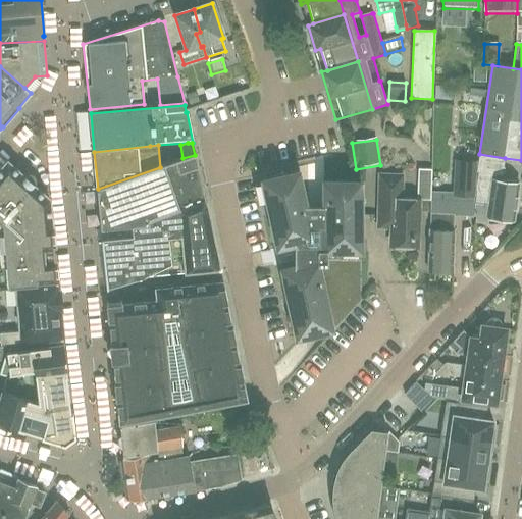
[(513,222),(519,187),(497,184),(497,177),(502,178),(505,158),(479,154),(477,172),(478,173),(478,178),(476,190),(476,191),(477,191),(475,204),(489,206),(487,219),(513,222)]
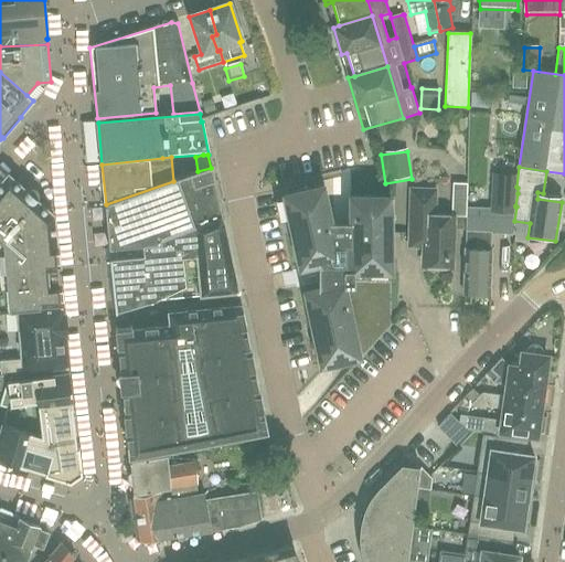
[(117,250),(161,246),(160,241),(222,215),(212,168),(173,181),(106,204),(107,214),(110,248),(117,248),(117,250)]
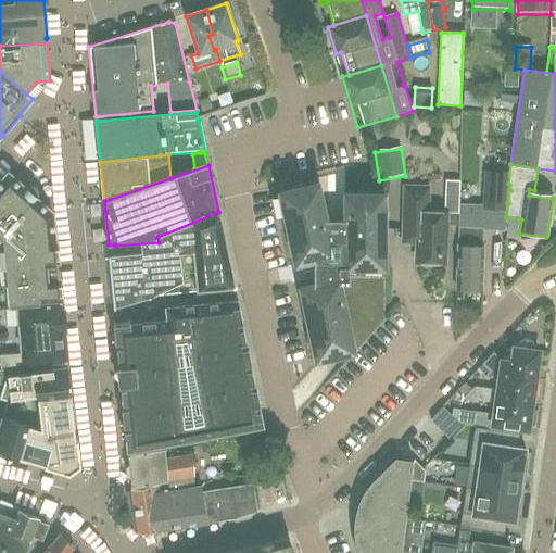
[(489,172),(485,208),(504,209),(505,209),(507,174),(506,173),(492,172),(489,172)]
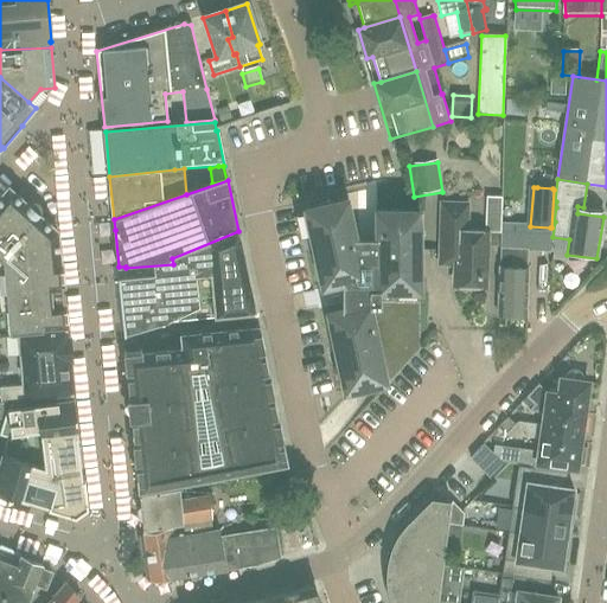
[(0,337),(5,337),(68,331),(62,265),(61,265),(57,236),(10,192),(0,201),(0,337)]
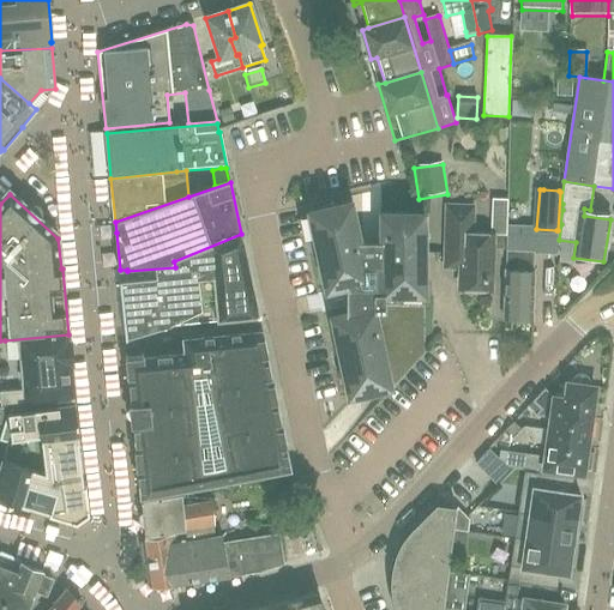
[(360,243),(351,204),(309,213),(326,291),(345,288),(345,302),(347,315),(332,319),(349,397),(391,387),(374,313),(385,313),(385,296),(423,295),(423,215),(381,216),(381,242),(360,243)]
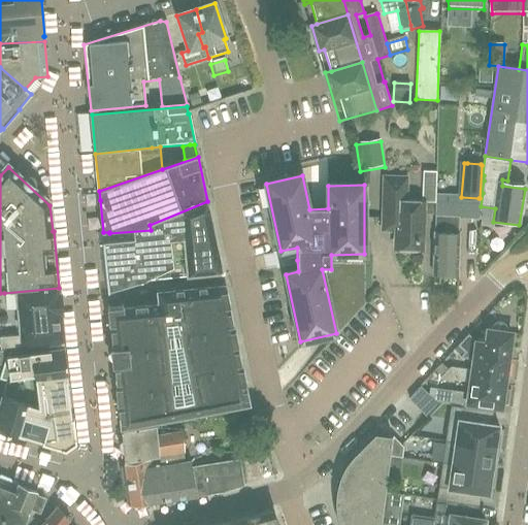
[(422,251),(424,203),(406,202),(406,179),(385,178),(383,228),(396,228),(396,250),(404,250),(406,254),(417,254),(419,251),(422,251)]
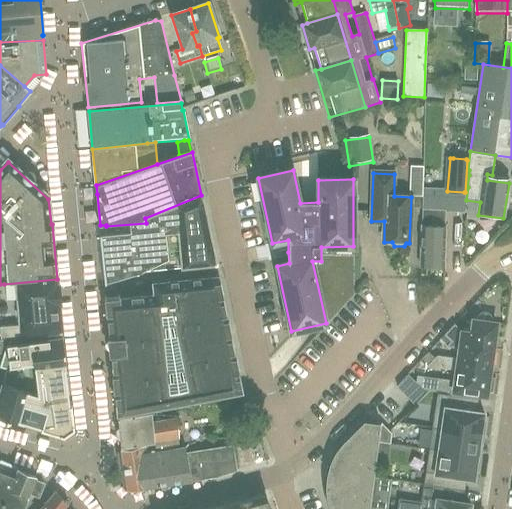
[(141,274),(217,266),(201,195),(145,218),(146,223),(106,226),(107,236),(101,237),(105,285),(106,285),(106,284),(141,273),(141,274)]
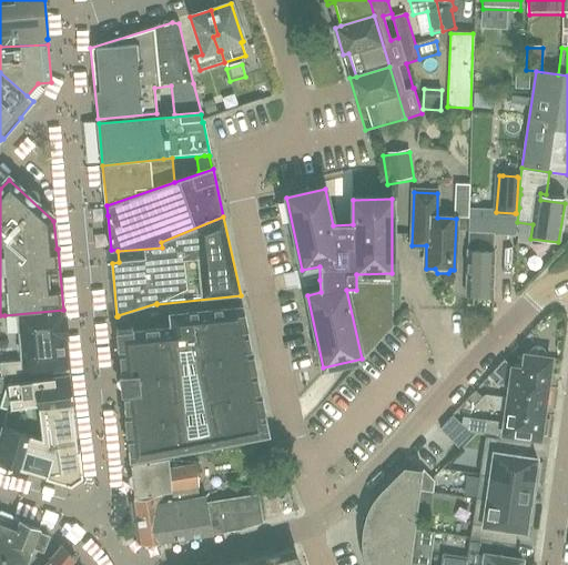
[(490,298),(493,253),(490,253),(492,235),(469,234),(467,296),(490,298)]
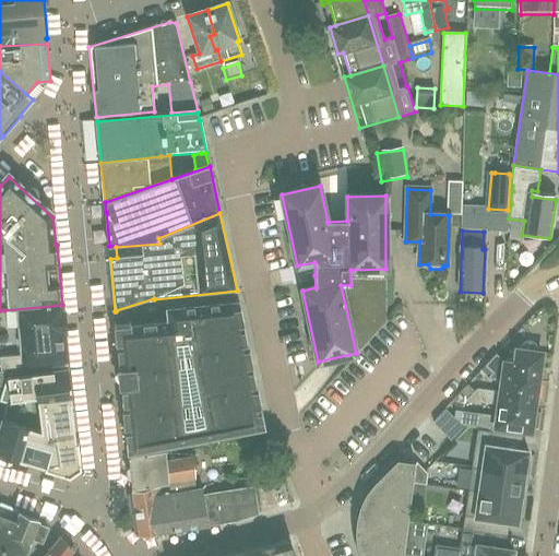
[(239,309),(238,303),(201,308),(166,310),(168,323),(131,328),(130,327),(114,328),(123,430),(126,429),(129,457),(264,430),(260,410),(262,410),(258,392),(257,392),(251,368),(253,368),(250,353),(249,351),(248,351),(242,327),(245,327),(240,309),(239,309)]
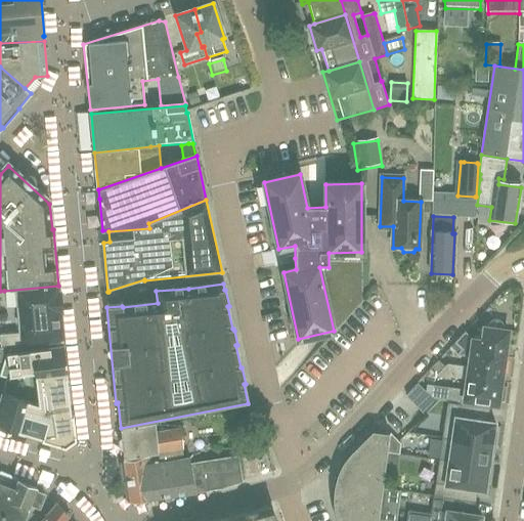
[(0,348),(0,349),(5,349),(4,354),(6,354),(8,353),(19,352),(19,347),(64,343),(61,314),(62,314),(60,294),(59,294),(58,286),(4,291),(0,291),(0,348)]
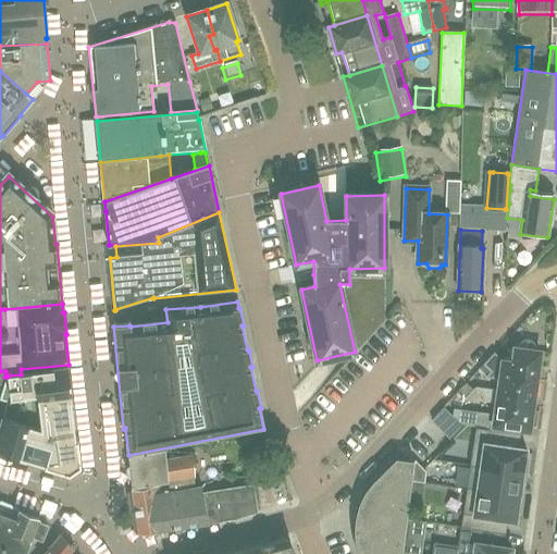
[(495,405),(531,409),(532,399),(535,401),(537,386),(534,385),(539,353),(534,353),(535,349),(534,348),(534,347),(533,346),(532,345),(531,345),(530,344),(529,344),(528,344),(527,344),(525,344),(524,344),(523,345),(522,345),(521,346),(520,351),(515,349),(512,365),(502,364),(495,356),(479,372),(486,379),(498,381),(497,393),(475,390),(473,392),(467,399),(466,401),(495,405)]
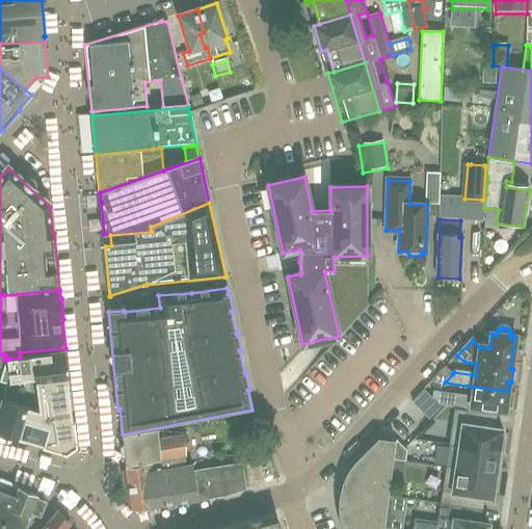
[(1,401),(0,404),(0,435),(29,444),(65,455),(77,446),(77,445),(74,422),(72,422),(68,386),(69,385),(68,378),(64,353),(20,358),(8,359),(11,381),(35,378),(35,381),(37,381),(41,411),(41,413),(38,412),(1,401)]
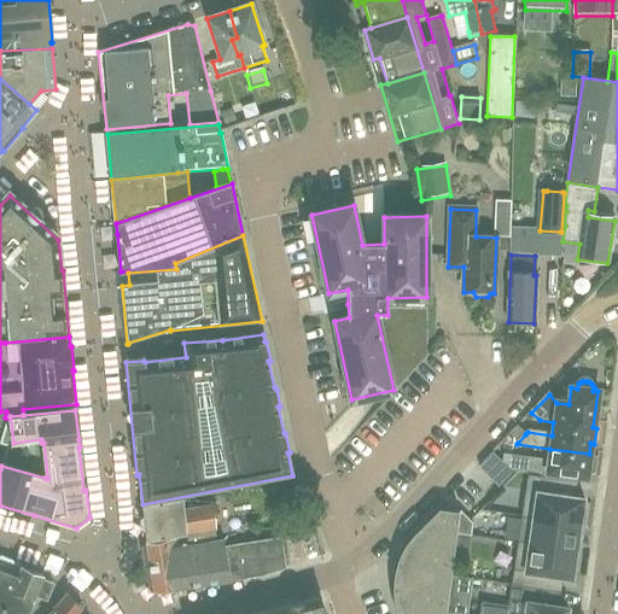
[(589,462),(589,454),(549,449),(547,465),(502,457),(501,471),(529,477),(540,478),(546,479),(547,474),(586,480),(587,474),(593,475),(594,463),(589,462)]
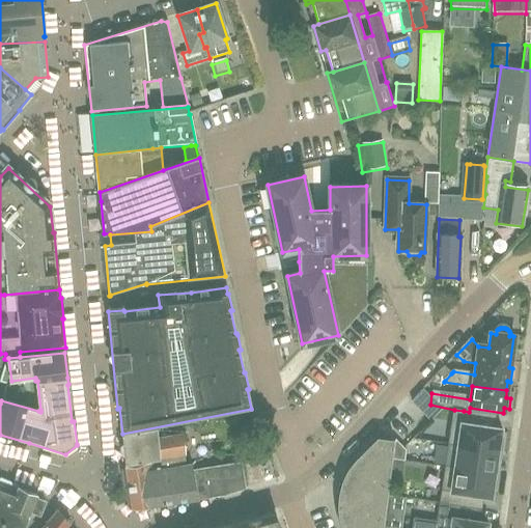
[(464,411),(454,410),(448,446),(457,448),(499,454),(499,455),(502,455),(504,440),(501,439),(502,431),(487,428),(490,415),(469,412),(464,411)]
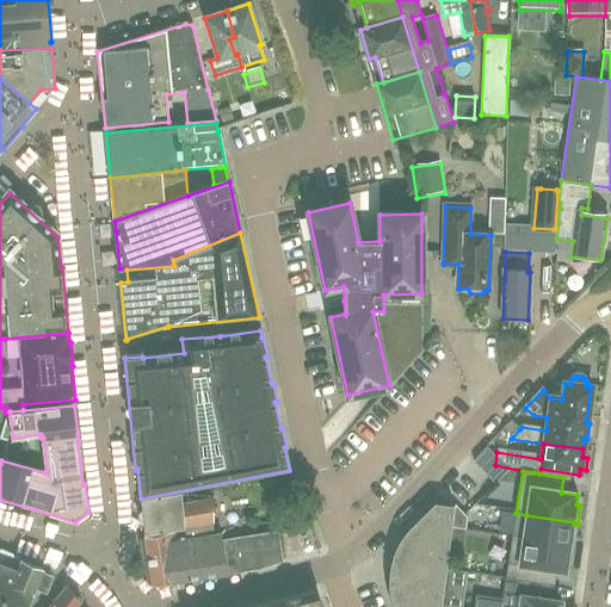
[(183,508),(180,495),(140,502),(143,537),(184,530),(185,534),(213,531),(211,526),(214,525),(210,502),(183,508)]
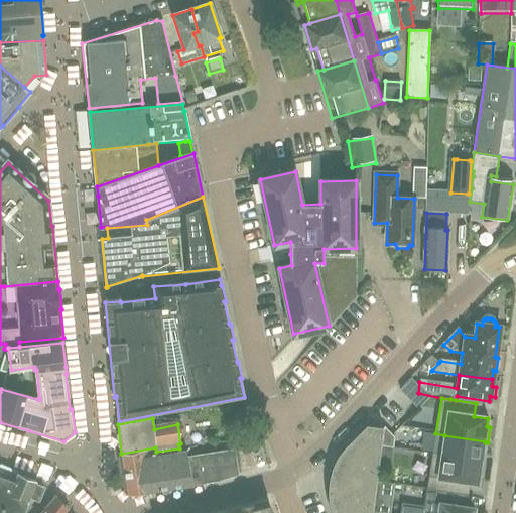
[(372,512),(383,428),(375,420),(342,454),(334,467),(329,491),(331,507),(333,512),(372,512)]
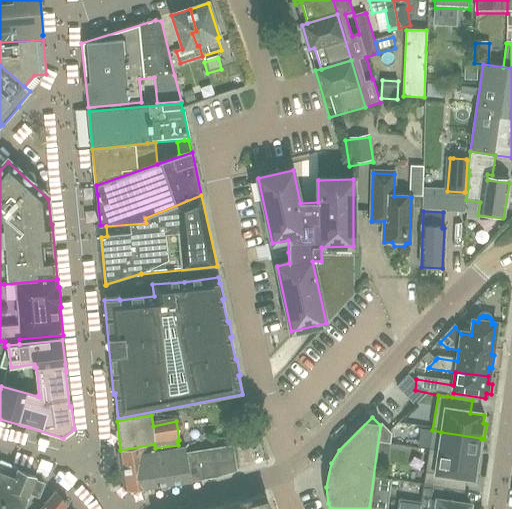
[(381,426),(378,444),(390,446),(392,436),(381,424),(381,426)]
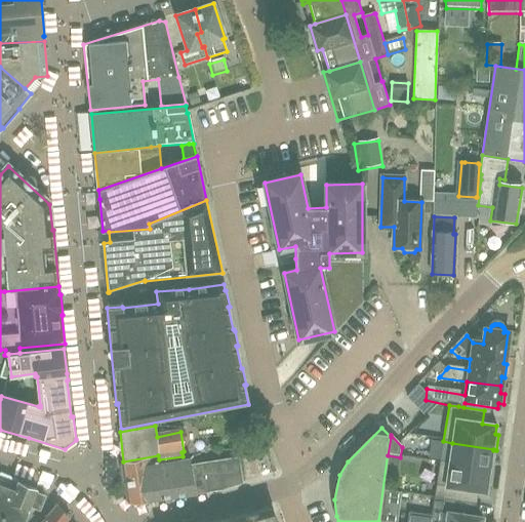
[(490,471),(490,470),(493,450),(493,449),(452,443),(443,441),(440,463),(449,464),(449,465),(490,471)]
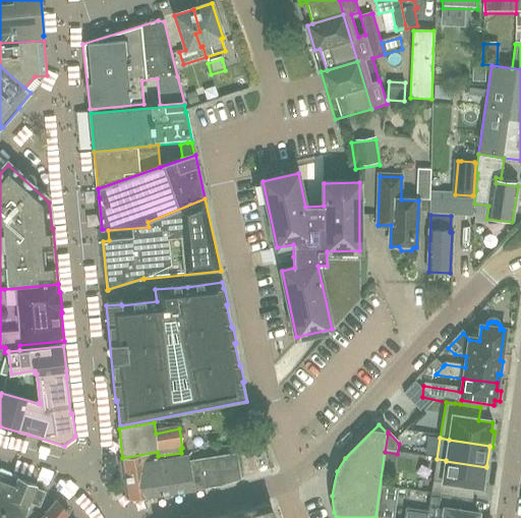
[(182,458),(181,453),(158,456),(159,462),(149,463),(148,457),(122,461),(129,503),(220,487),(240,481),(236,456),(188,462),(188,457),(182,458)]
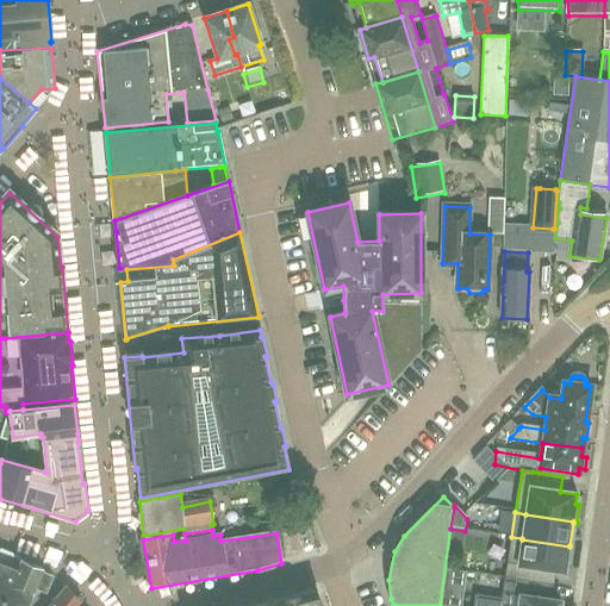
[(505,580),(524,582),(546,586),(548,572),(565,574),(566,564),(570,564),(573,547),(570,545),(570,547),(522,539),(522,538),(511,537),(505,580)]
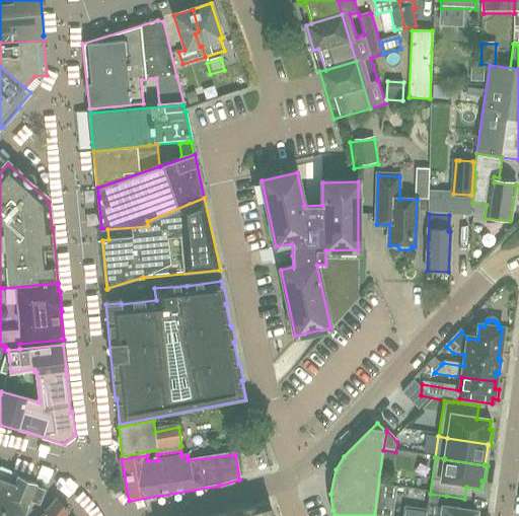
[(11,482),(12,477),(1,473),(0,475),(0,515),(23,515),(29,502),(39,506),(44,493),(34,490),(35,487),(17,480),(16,484),(11,482)]
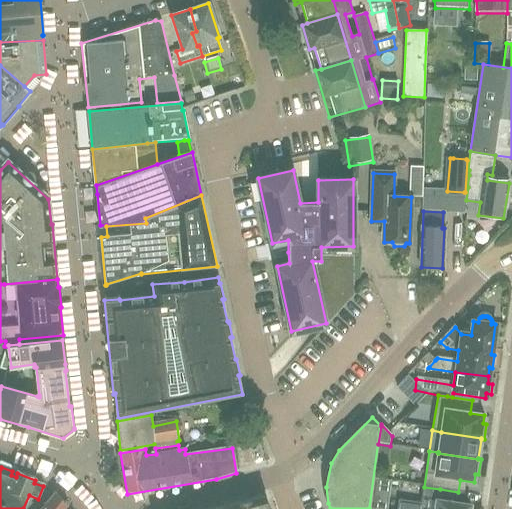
[(471,508),(470,507),(470,506),(463,505),(464,493),(458,492),(440,489),(438,501),(436,501),(435,508),(424,508),(424,505),(399,501),(398,508),(471,508)]
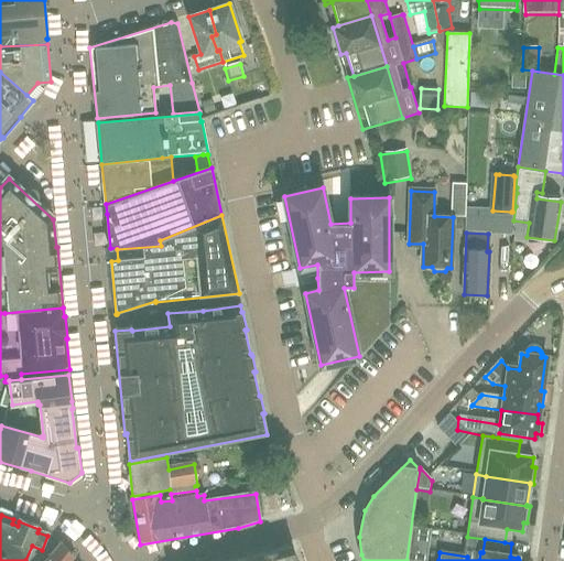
[(72,560),(74,558),(60,547),(45,560),(72,560)]
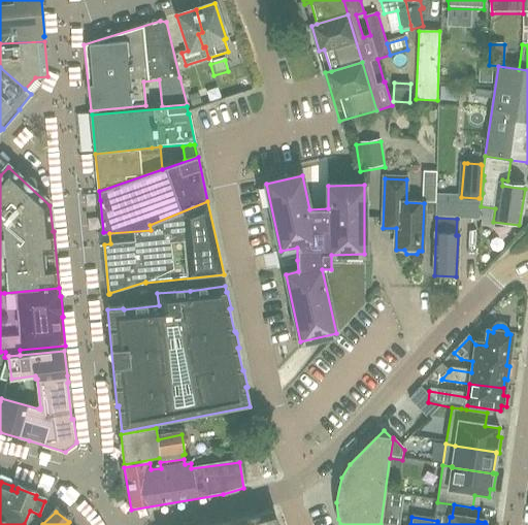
[(277,524),(275,518),(273,512),(225,524),(277,524)]
